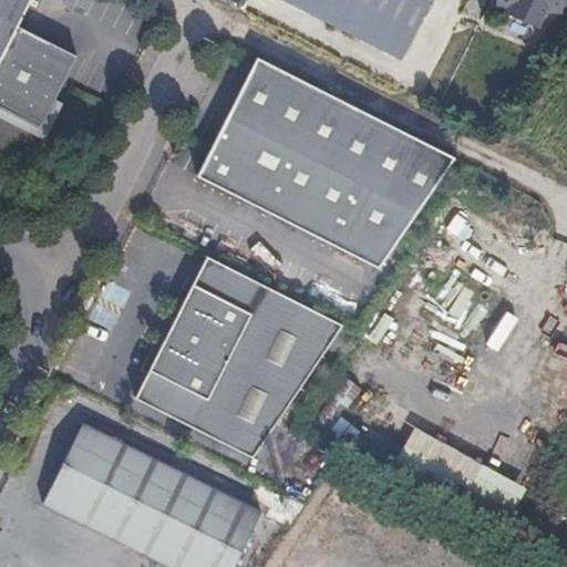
[(31,0),(0,0),(0,99),(16,106),(13,112),(45,126),(80,54),(19,26),(31,0)]
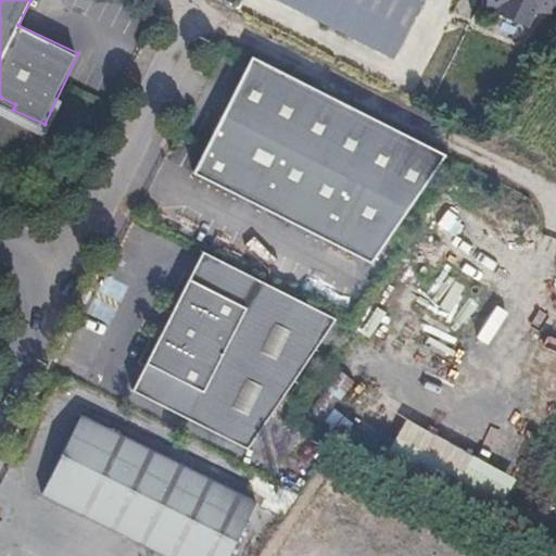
[(279,0),(393,57),(424,0),(279,0)]
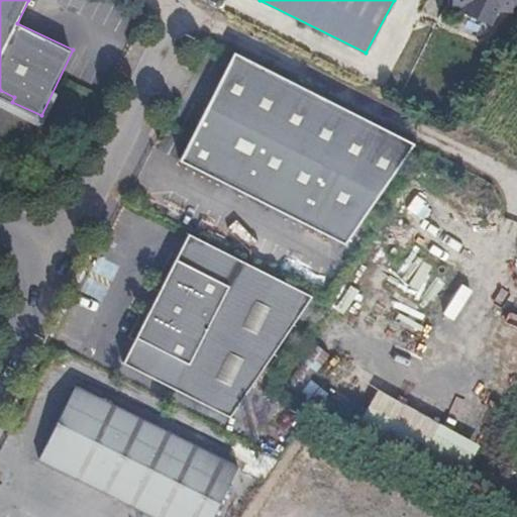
[(516,0),(451,0),(452,5),(464,6),(461,11),(489,24),(496,8),(502,4),(511,4),(516,0)]
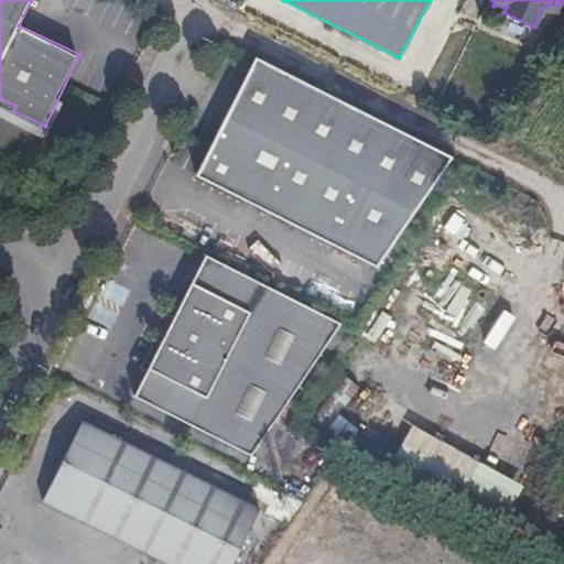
[(453,156),(257,57),(196,175),(377,267),(453,156)]
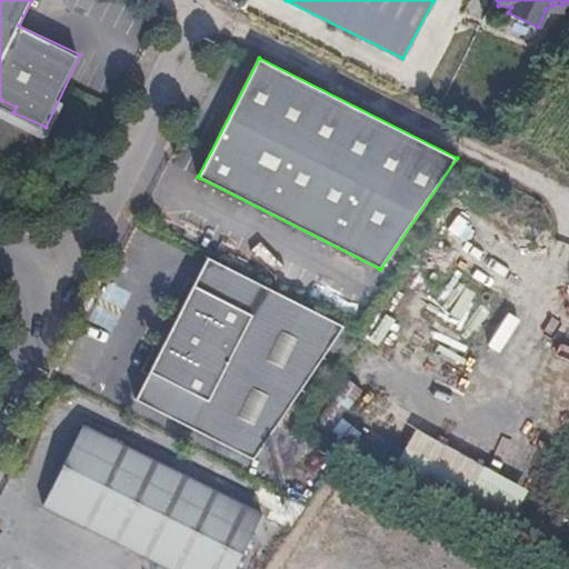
[(0,99),(0,106),(13,112),(16,107),(0,99)]
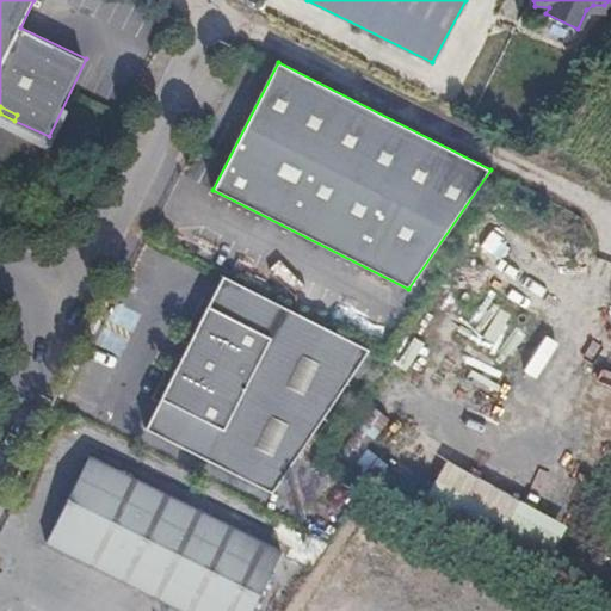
[(369,352),(223,277),(144,430),(289,505),(369,352)]
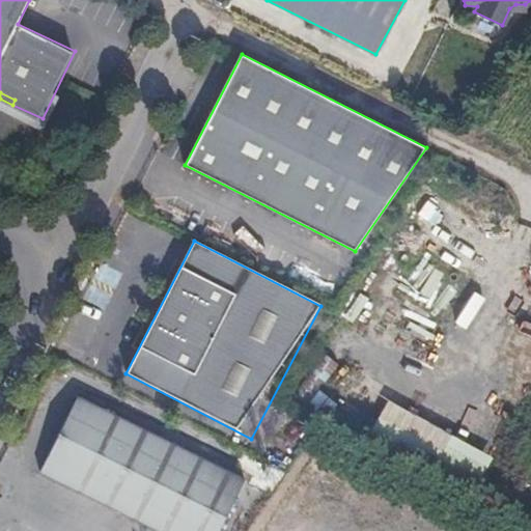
[(219,530),(247,478),(79,395),(39,471),(159,530),(219,530)]
